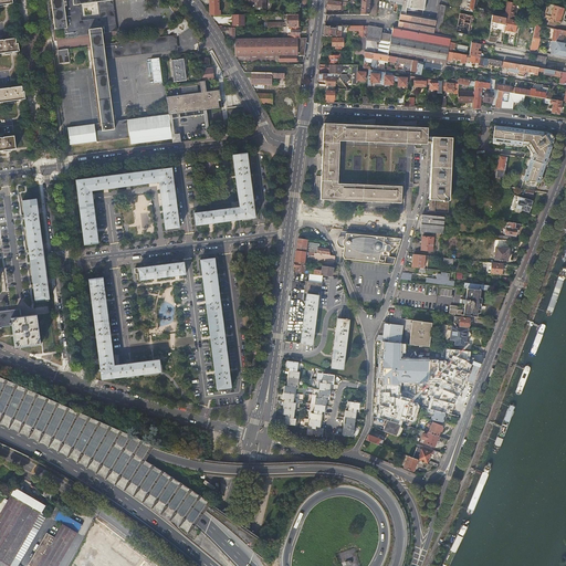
[(51,0),(55,28),(64,28),(65,38),(90,34),(102,122),(114,121),(105,56),(178,48),(176,34),(190,24),(185,17),(167,30),(167,35),(104,44),(103,33),(116,31),(112,0),(51,0)]
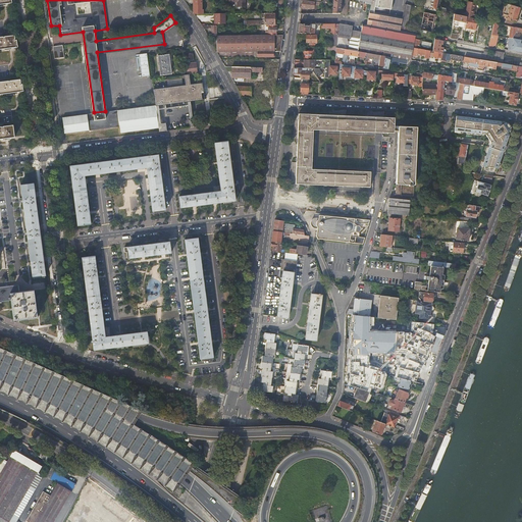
[(193,0),(193,13),(203,13),(203,9),(202,9),(201,0),(193,0)]
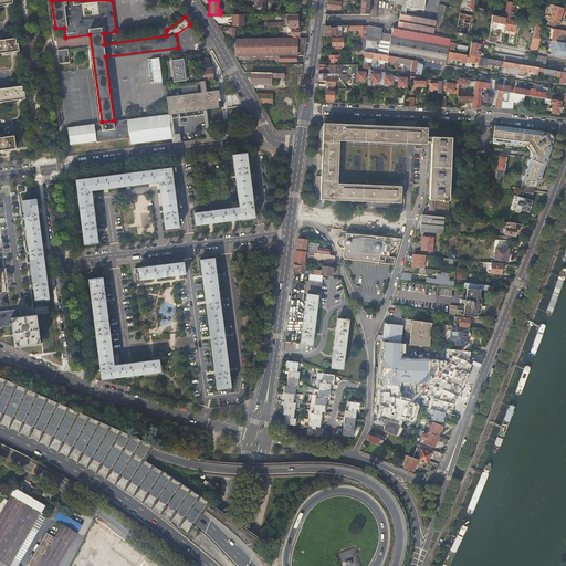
[(347,2),(328,0),(327,0),(327,9),(334,9),(334,8),(341,9),(341,4),(342,4),(342,11),(346,9),(347,2)]
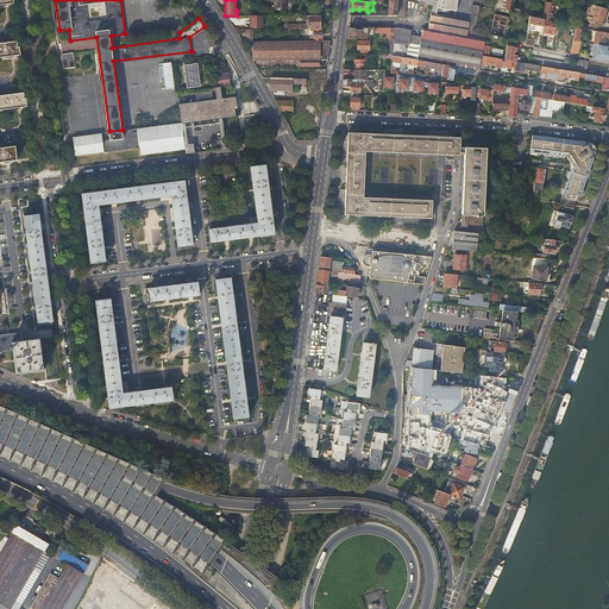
[(396,16),(397,0),(389,0),(388,11),(375,11),(371,13),(371,16),(396,16)]
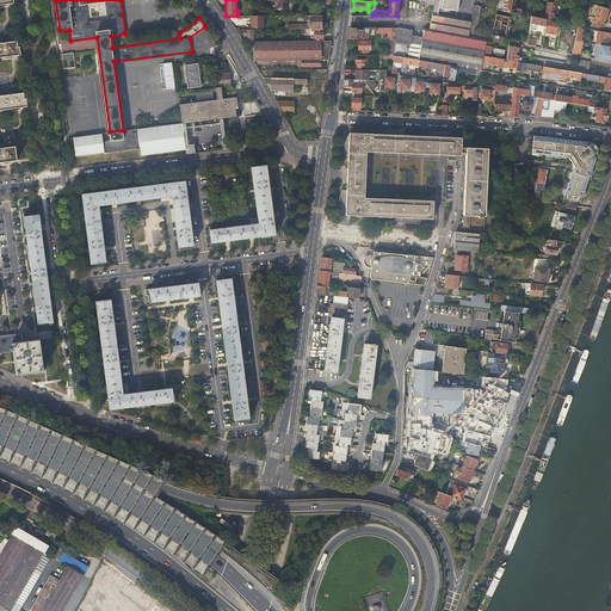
[(458,12),(460,0),(434,0),(434,6),(433,14),(439,14),(439,8),(458,12)]
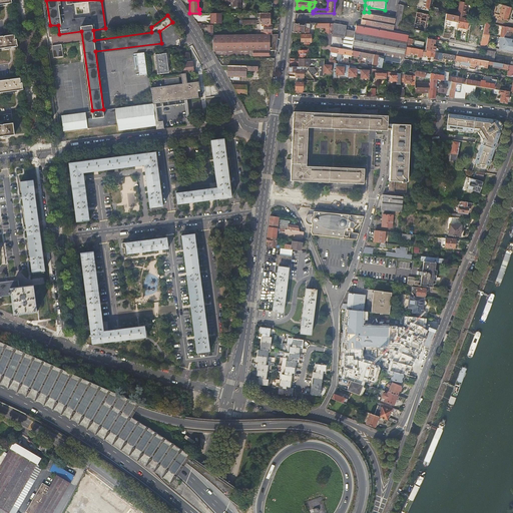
[(429,11),(430,0),(418,0),(417,8),(429,11)]
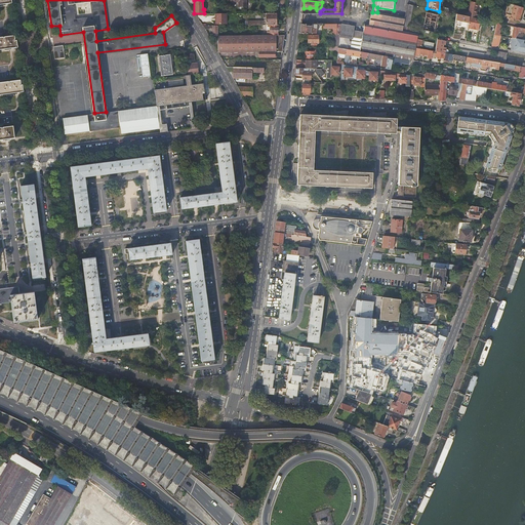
[(469,13),(476,14),(479,3),(472,2),(469,13)]
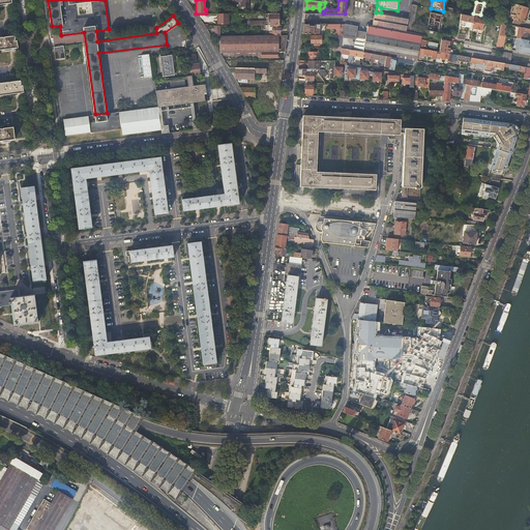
[(529,7),(512,3),(510,15),(516,16),(514,18),(514,20),(524,23),(529,7)]
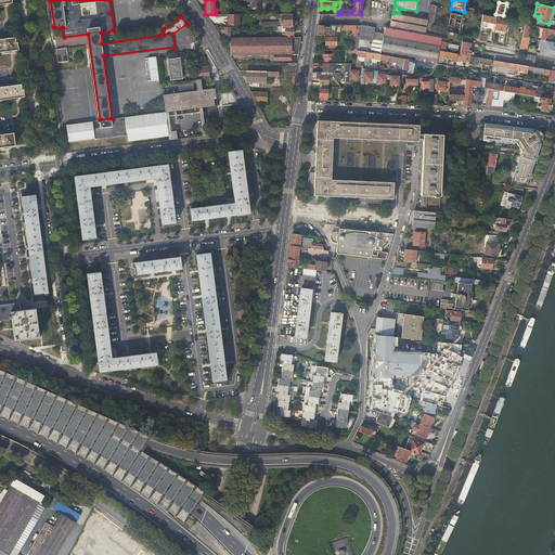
[(293,13),(278,14),(278,18),(281,18),(281,26),(283,26),(293,26),(293,13)]
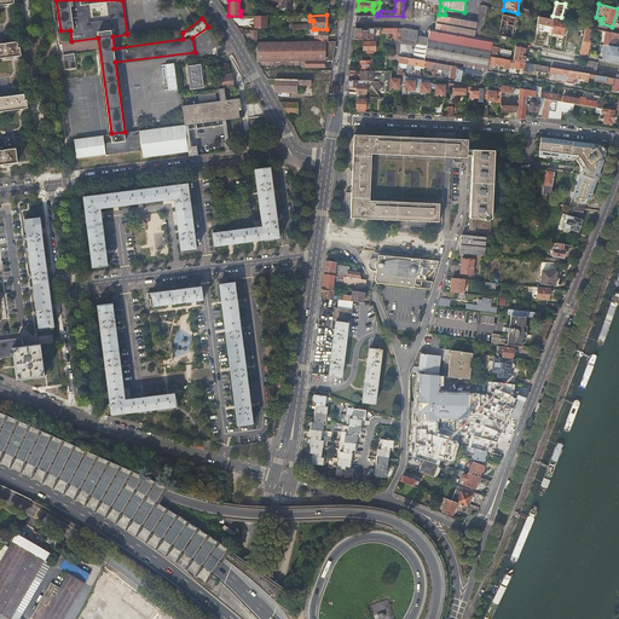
[(478,21),(445,15),(439,15),(435,30),(431,30),(428,38),(417,36),(418,32),(403,29),(401,34),(401,41),(400,44),(416,46),(414,59),(416,59),(426,61),(434,63),(443,64),(451,65),(470,69),(479,71),(482,71),(485,71),(487,73),(489,65),(491,57),(497,58),(498,48),(492,47),(495,35),(482,34),(486,16),(479,15),(478,21)]
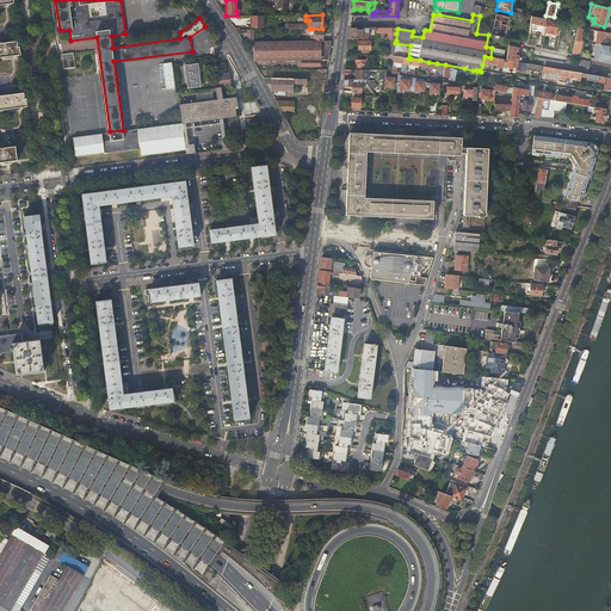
[(497,14),(492,35),(505,38),(510,17),(497,14)]
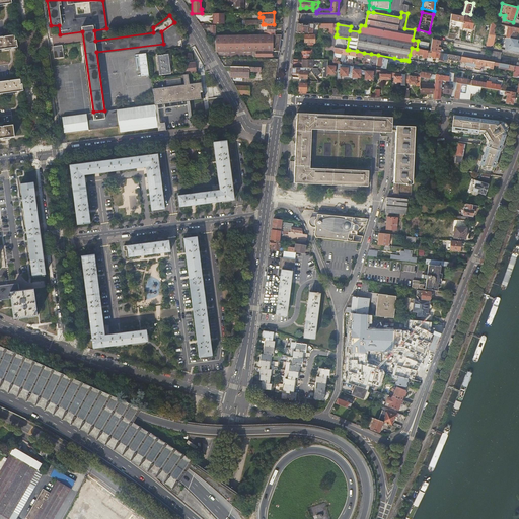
[(225,23),(224,13),(213,13),(213,23),(225,23)]
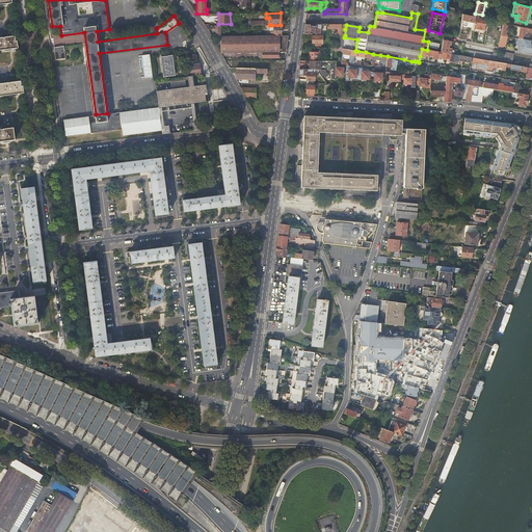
[(472,17),(463,15),(462,21),(474,23),(472,31),(474,31),(474,28),(476,18),(472,17)]
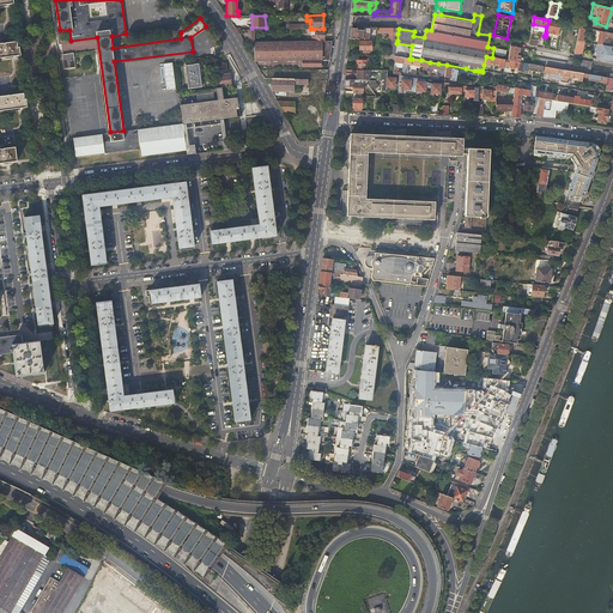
[(559,35),(560,23),(548,20),(546,32),(559,35)]
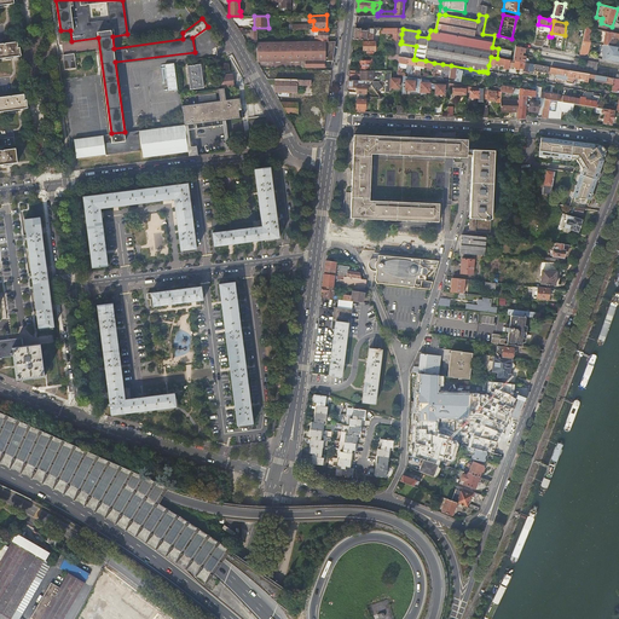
[(591,42),(594,29),(586,27),(583,40),(591,42)]
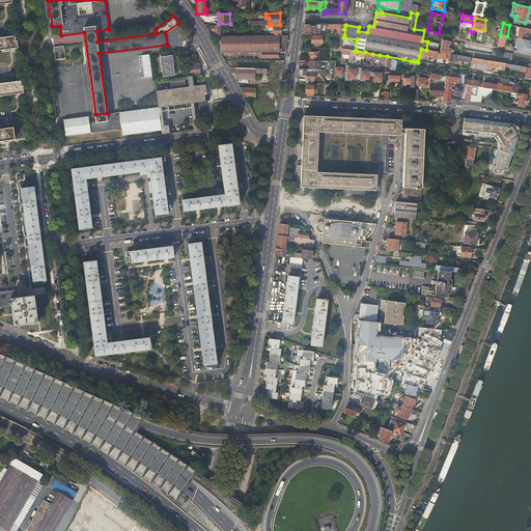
[(326,26),(326,24),(305,24),(303,33),(322,33),(322,25),(326,26)]
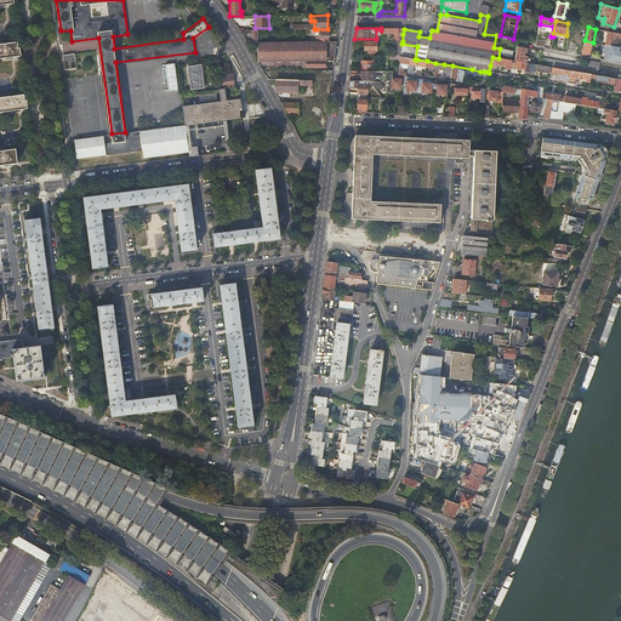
[(317,41),(329,41),(329,29),(328,29),(317,29),(317,32),(319,32),(319,36),(317,36),(317,41)]
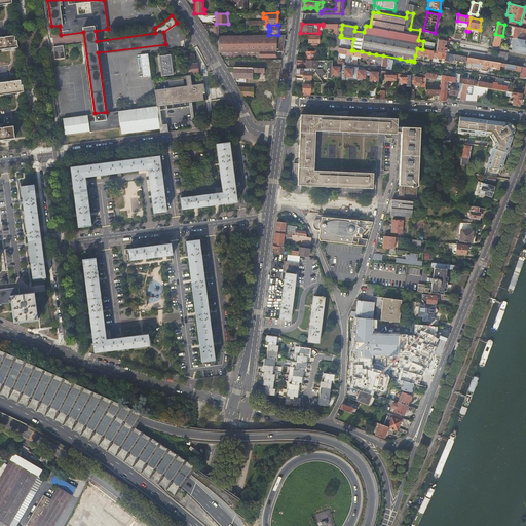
[(525,32),(525,29),(516,27),(512,45),(513,45),(512,50),(525,52),(525,43),(525,40),(523,39),(524,34),(520,33),(520,31),(525,32)]
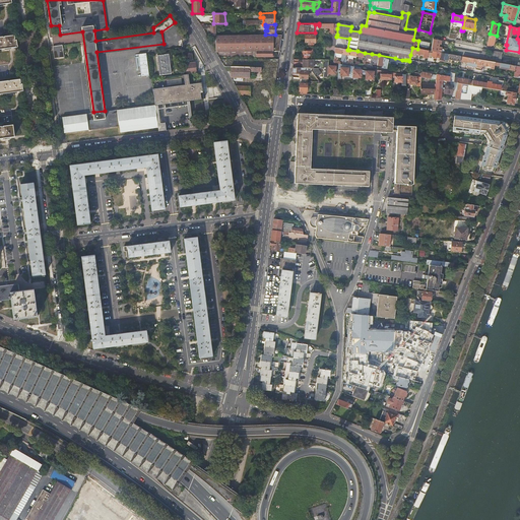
[(15,35),(0,37),(0,48),(16,46),(18,46),(17,40),(15,40),(15,35)]
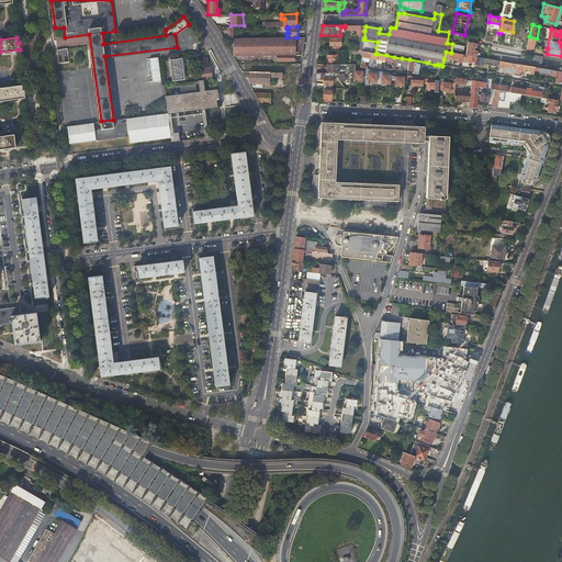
[(296,55),(302,55),(304,37),(298,37),(287,37),(234,38),(233,55),(284,55),(296,55)]
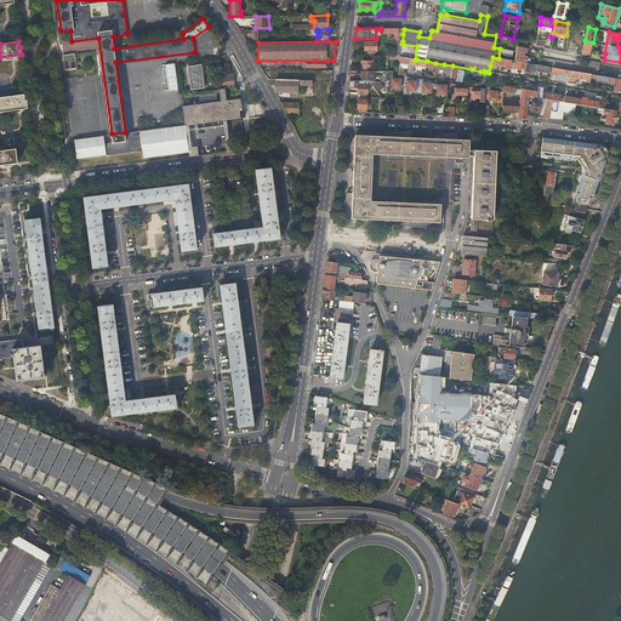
[(377,51),(377,41),(364,41),(364,51),(368,51),(368,53),(375,53),(375,51),(377,51)]
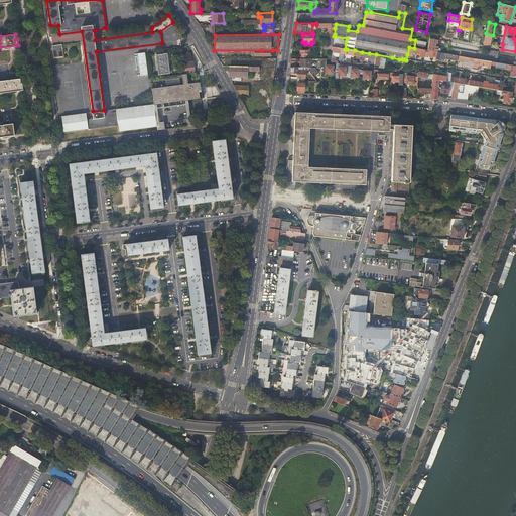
[(486,35),(483,45),(487,46),(491,44),(492,36),(486,35)]
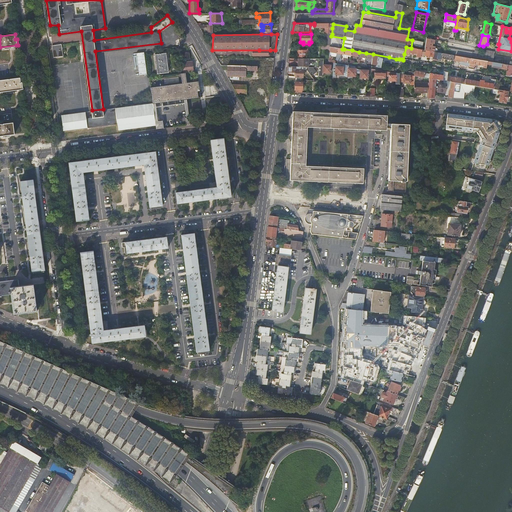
[(338,48),(342,49),(344,38),(331,36),(330,45),(331,45),(331,47),(338,48)]
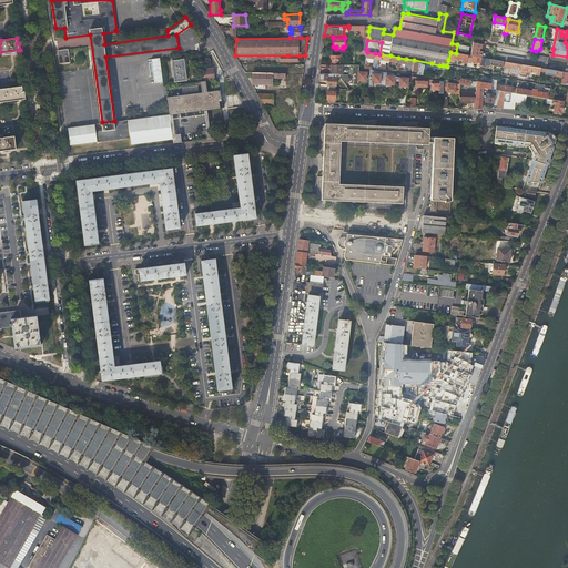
[(474,42),(470,56),(482,58),(483,52),(479,51),(479,49),(482,49),(482,44),(480,44),(480,43),(474,42)]
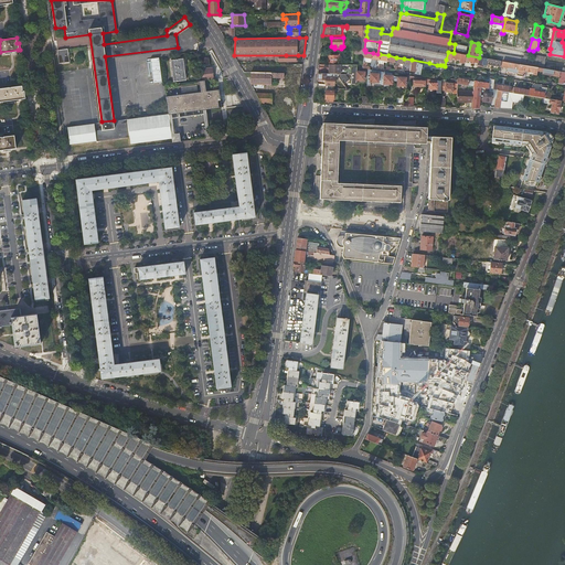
[(68,49),(57,50),(60,62),(70,61),(68,49)]
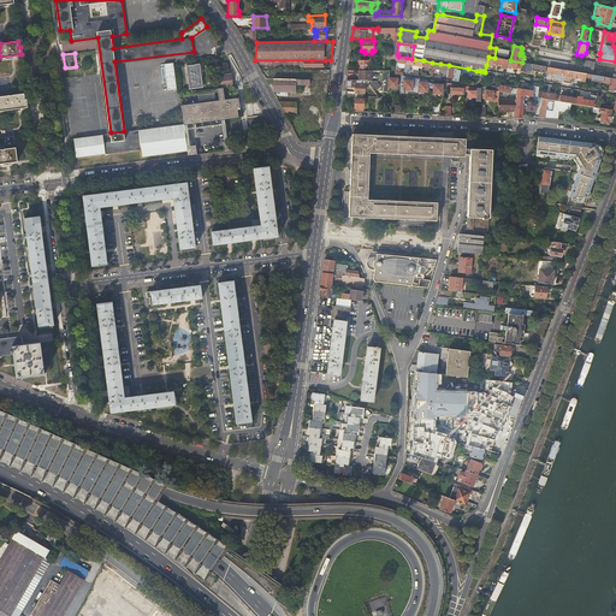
[(406,64),(407,58),(398,57),(397,57),(396,71),(402,72),(402,67),(404,67),(406,64)]
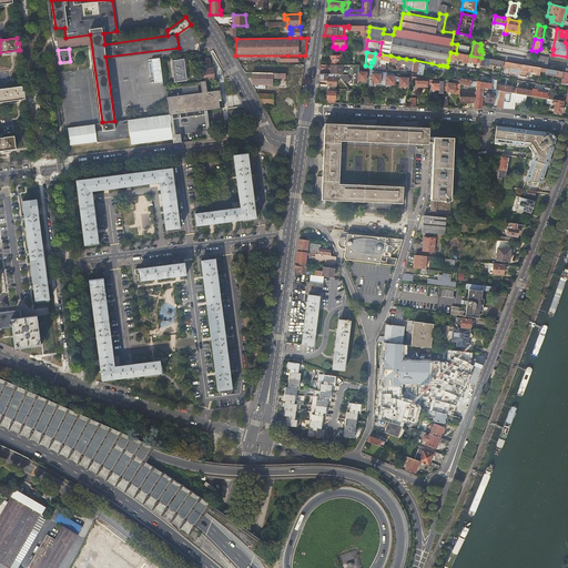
[(468,56),(456,53),(450,52),(448,60),(454,61),(455,59),(463,60),(462,63),(467,63),(468,56)]
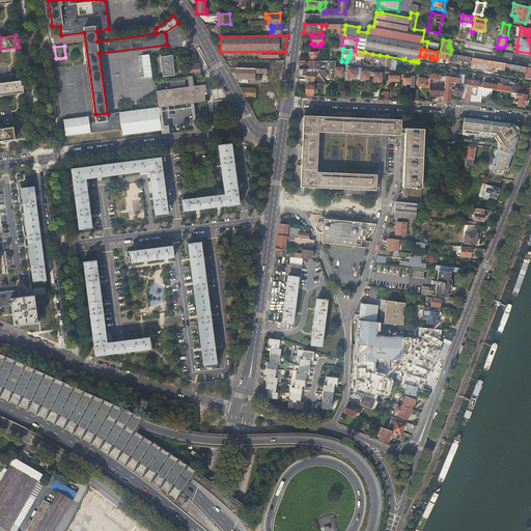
[(506,63),(511,64),(512,56),(511,56),(512,53),(502,51),(501,54),(495,53),(496,50),(493,50),(492,54),(463,49),(462,56),(471,57),(473,57),(487,60),(506,63)]
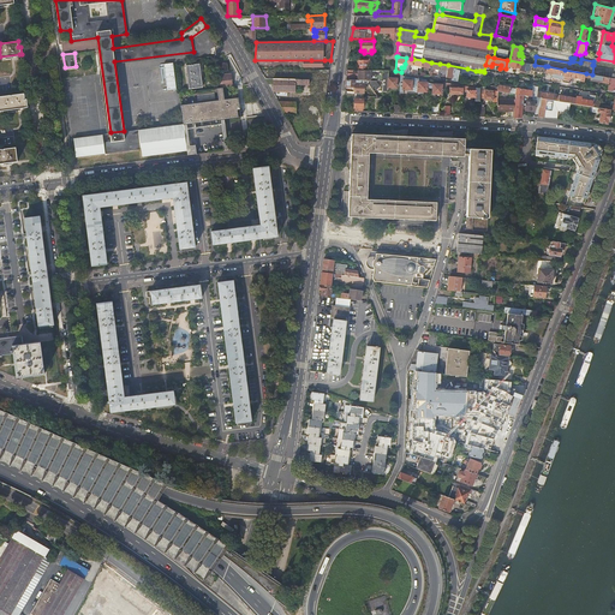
[(365,60),(359,60),(357,60),(357,69),(369,69),(370,69),(370,66),(369,66),(369,60),(368,58),(365,58),(365,60)]
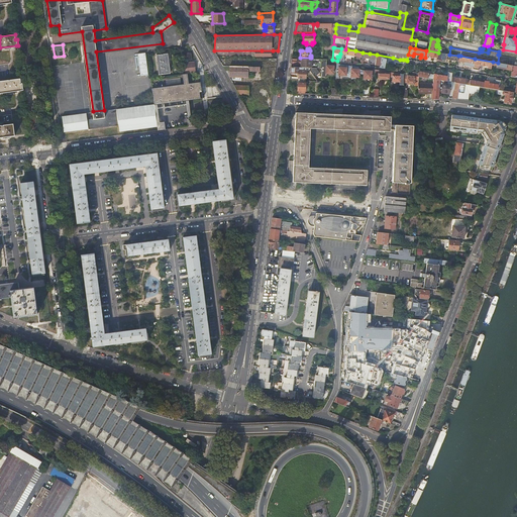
[(347,55),(347,49),(345,49),(341,48),(340,54),(339,62),(343,62),(344,54),(347,55)]
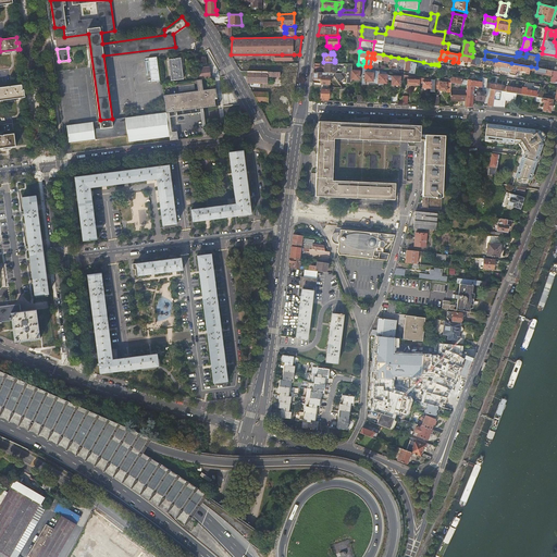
[(382,60),(383,54),(374,53),(374,59),(373,63),(372,67),(378,67),(379,64),(376,64),(378,59),(382,60)]
